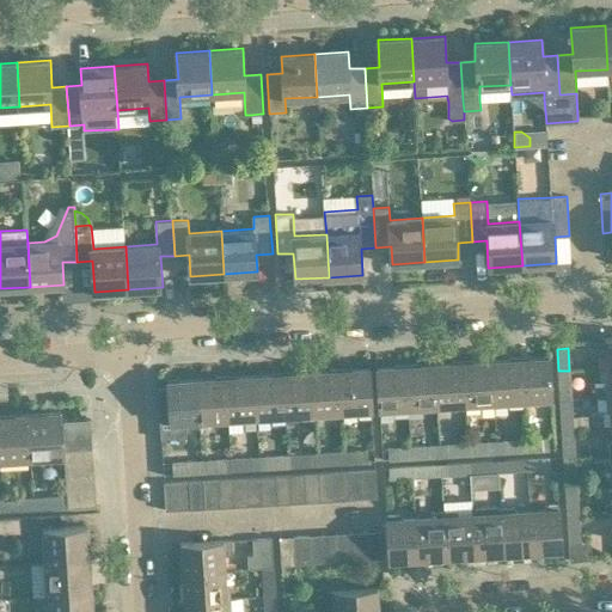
[(530,356),(520,357),(522,398),(538,397),(538,403),(552,403),(550,354),(548,354),(548,355),(531,356),(531,354),(530,354),(530,356)]
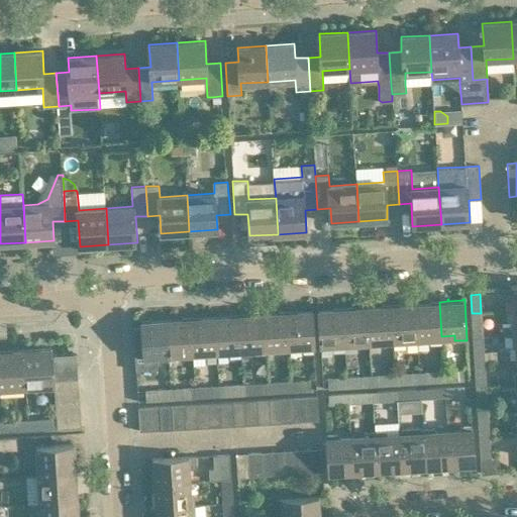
[(431,302),(415,303),(418,343),(429,342),(428,337),(441,336),(439,302),(432,302),(432,300),(430,300),(431,302)]
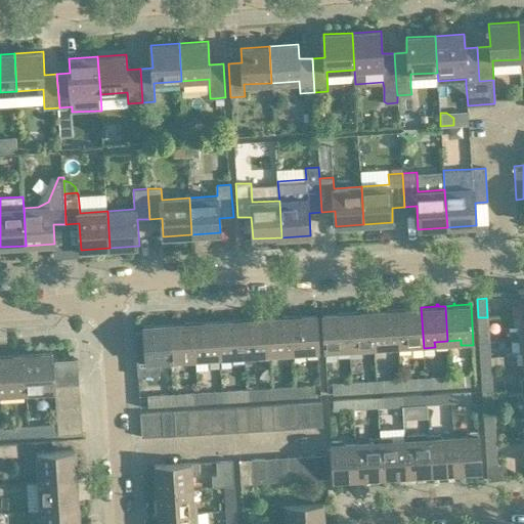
[(404,308),(396,309),(398,344),(411,344),(412,348),(424,348),(421,307),(405,308),(405,306),(404,306),(404,308)]
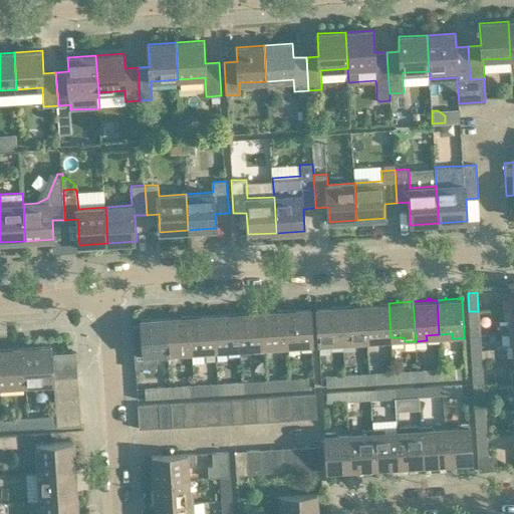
[(380,303),(364,304),(367,343),(378,343),(378,338),(391,337),(389,303),(381,303),(381,301),(379,301),(380,303)]
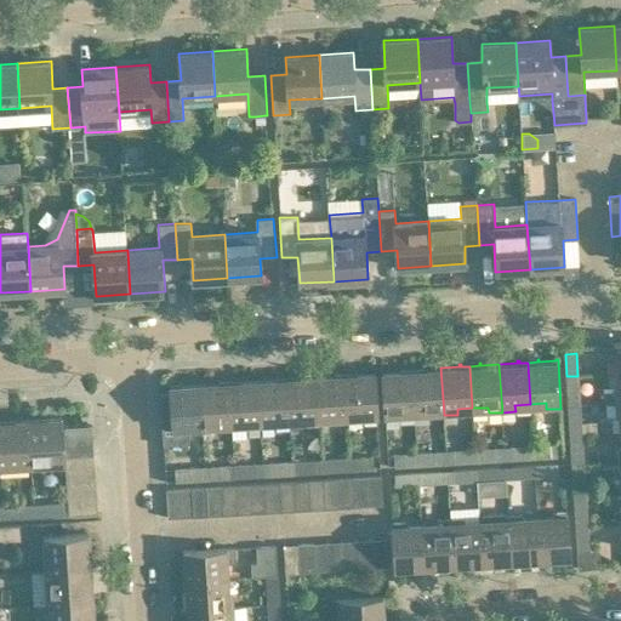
[(421,369),(411,370),(414,412),(429,411),(431,416),(444,415),(440,368),(423,369),(422,366),(421,366),(421,369)]
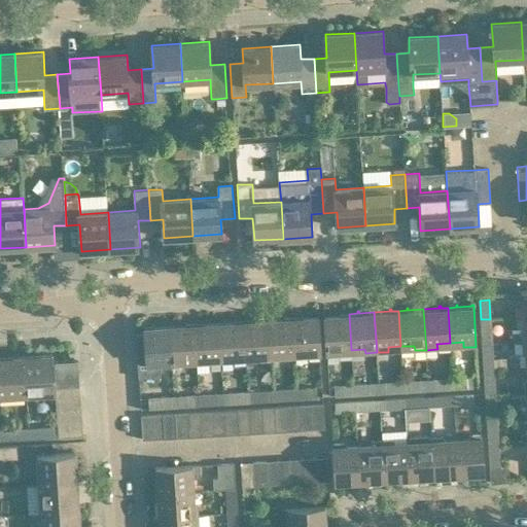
[(351,350),(349,314),(342,314),(342,312),(341,312),(341,314),(325,315),(325,314),(323,314),(326,355),(339,355),(338,350),(351,350)]
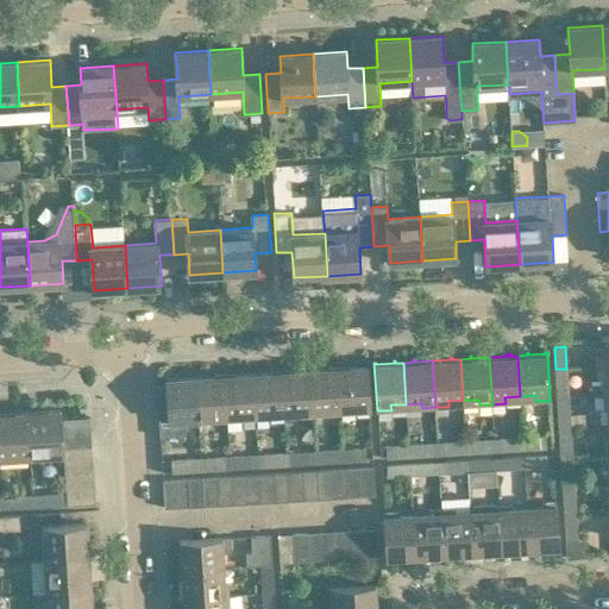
[(346,366),(338,366),(341,408),(356,408),(356,413),(370,412),(368,364),(365,364),(365,365),(349,365),(349,362),(346,362),(346,366)]
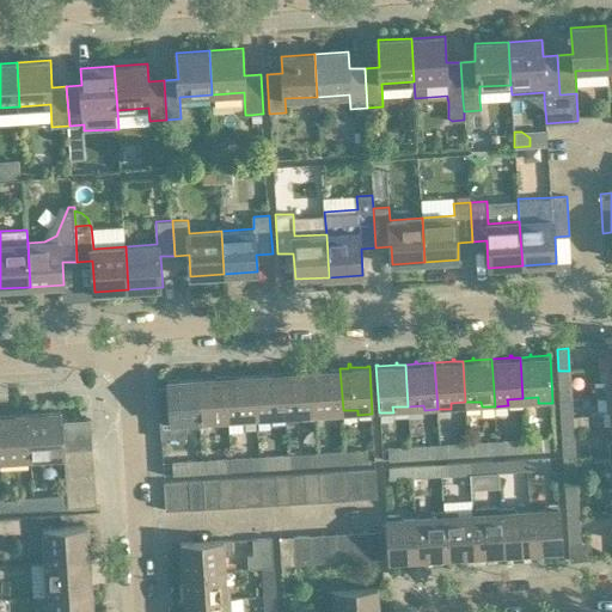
[(329,369),(311,371),(314,417),(328,417),(328,411),(343,410),(340,368),(330,368),(330,366),(329,366),(329,369)]
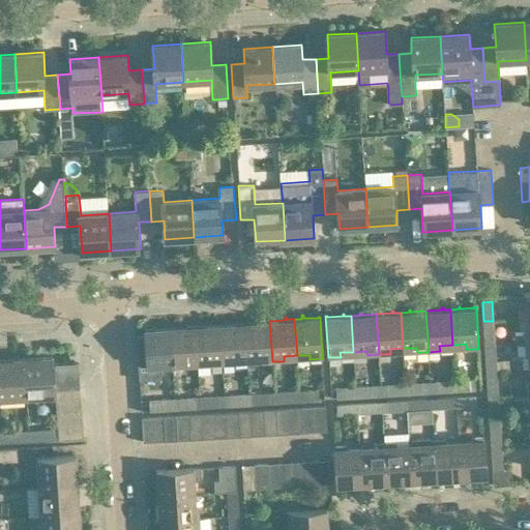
[(252,322),(244,322),(247,358),(260,357),(260,362),(272,361),(269,321),(269,320),(268,320),(268,321),(253,322),(253,319),(252,319),(252,322)]
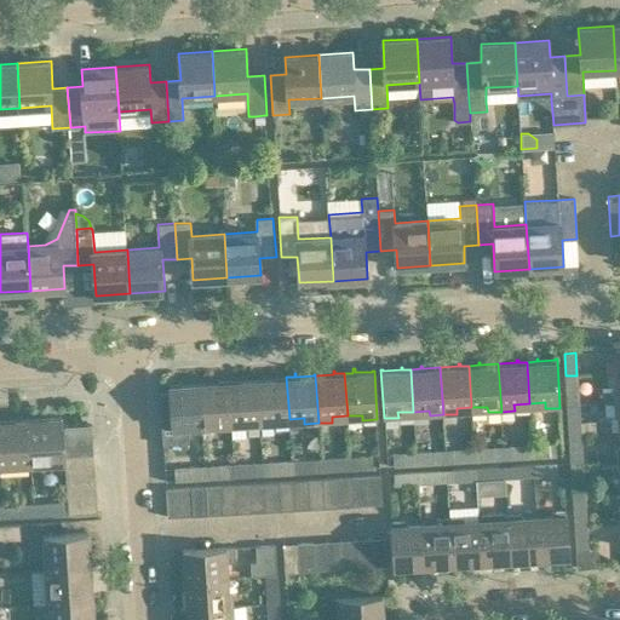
[(275,378),(257,379),(260,426),(274,425),(273,420),(290,419),(286,377),(276,377),(276,374),(275,374),(275,378)]
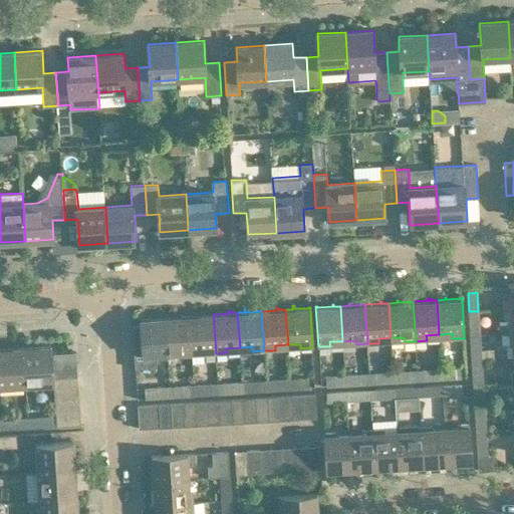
[(478,311),(469,311),(470,330),(479,330),(478,311)]
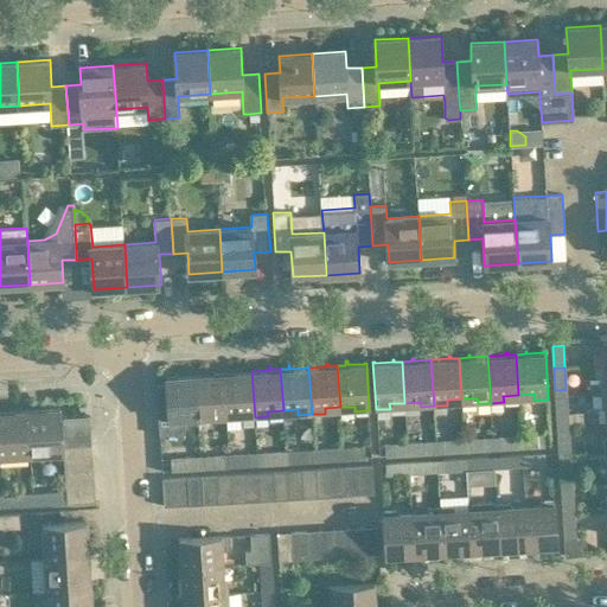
[(232,372),(223,372),(227,415),(241,414),(242,419),(255,417),(251,371),(251,370),(250,370),(250,371),(234,372),(234,369),(231,369),(232,372)]
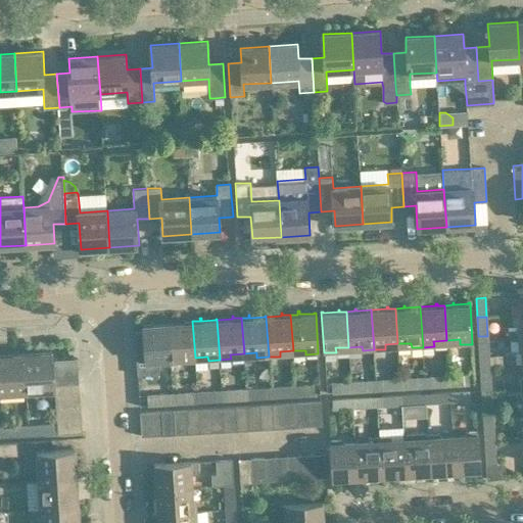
[(183,322),(168,323),(171,363),(182,363),(182,358),(195,358),(192,321),(184,322),(184,319),(183,319),(183,322)]
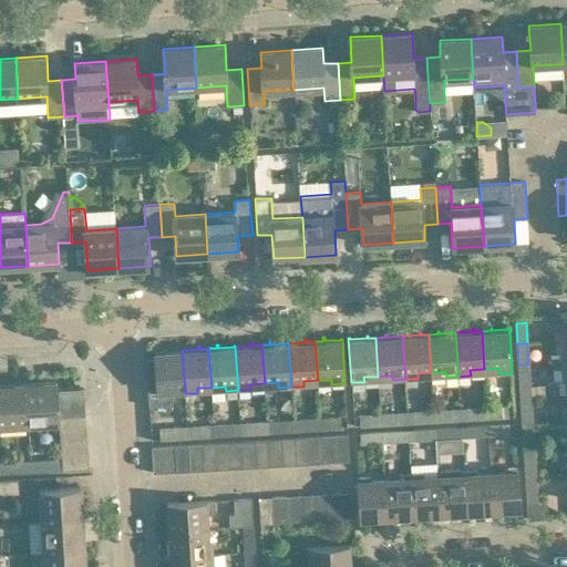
[(182,350),(182,349),(181,349),(181,350),(165,351),(165,348),(163,348),(163,351),(156,351),(156,348),(155,348),(155,358),(146,358),(148,391),(172,390),(173,394),(185,393),(182,350)]
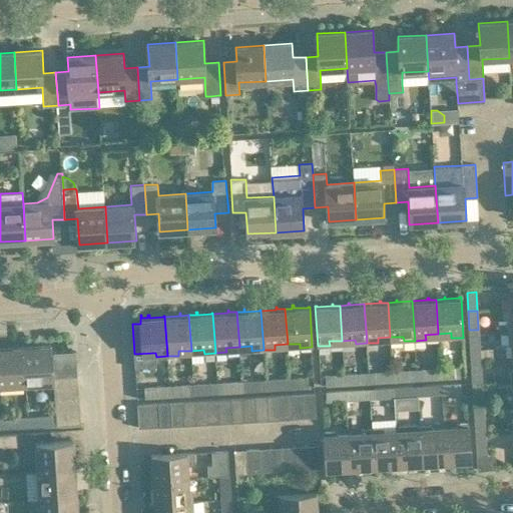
[(470,341),(471,359),(480,358),(479,340),(470,341)]
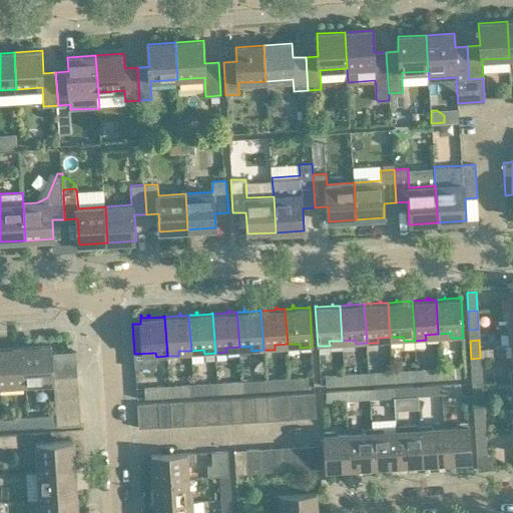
[(52,366),(52,354),(51,345),(23,347),(25,384),(54,382),(53,378),(52,366)]
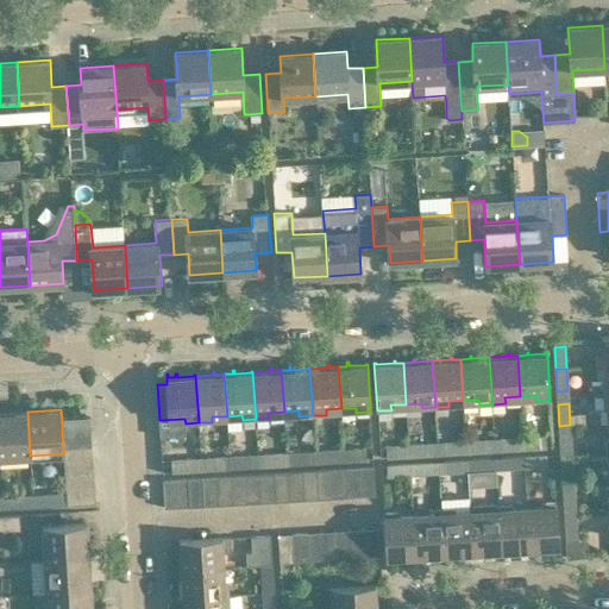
[(0,457),(30,456),(27,412),(0,413),(0,457)]
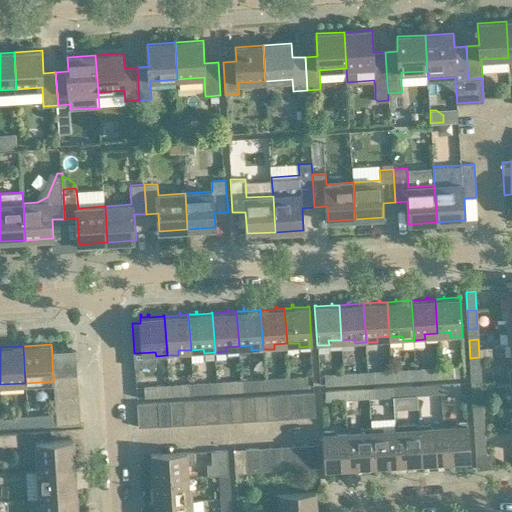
[(52,353),(52,365),(76,363),(75,351),(52,353)]
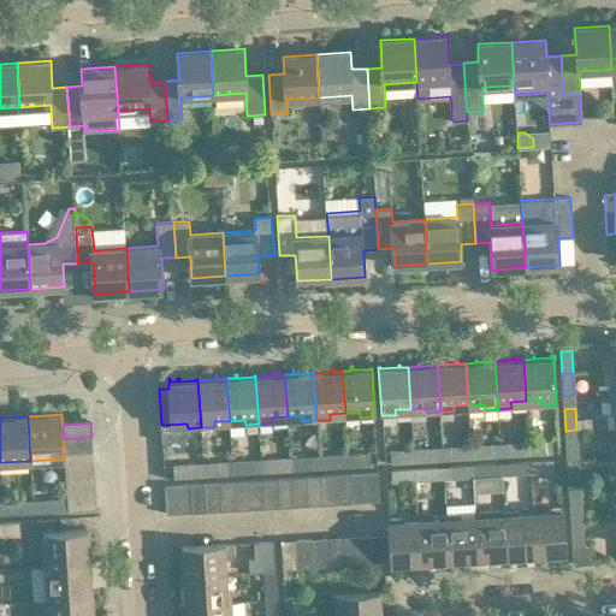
[(576,430),(566,431),(567,454),(578,452),(576,430)]
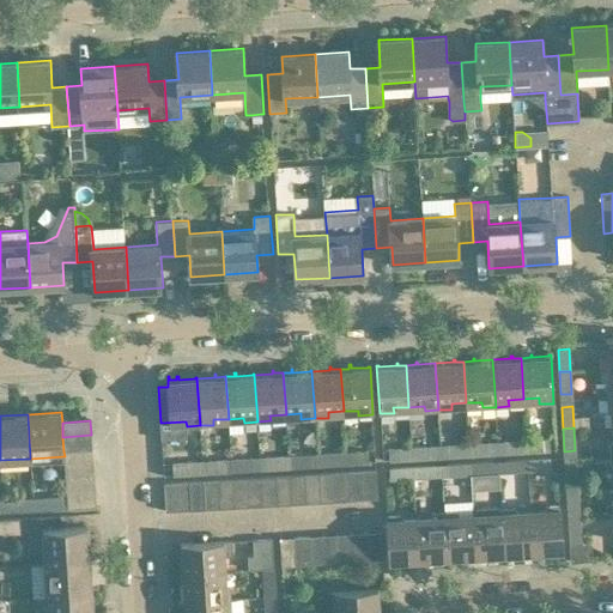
[(62,437),(64,451),(92,449),(91,435),(62,437)]
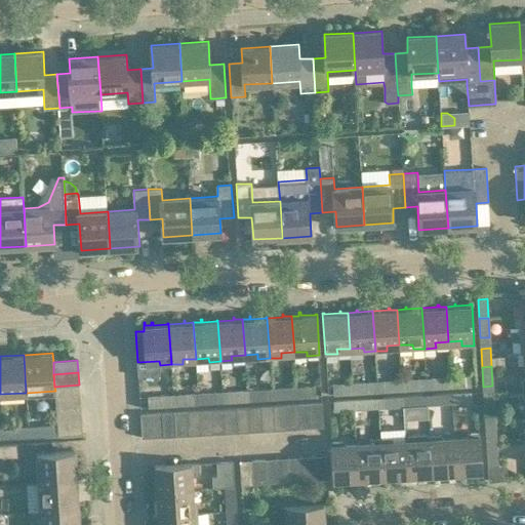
[(470,375),(450,376),(451,387),(470,386),(470,385),(470,375)]
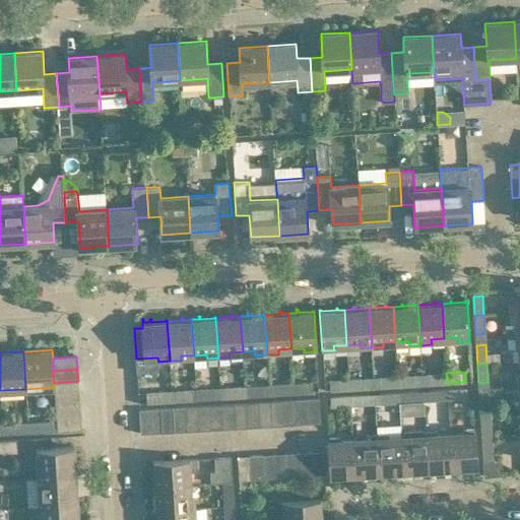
[(446,373),(425,374),(426,385),(447,383),(446,373)]
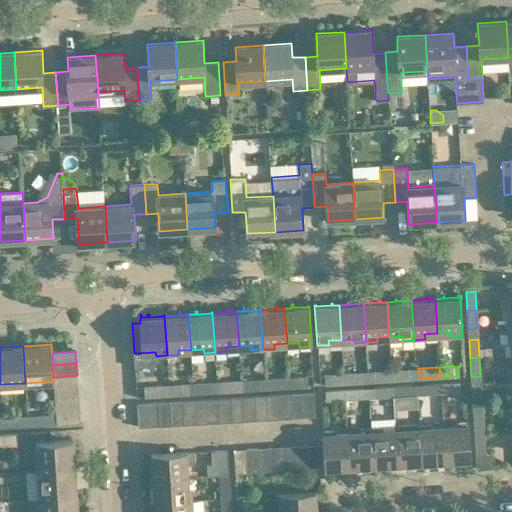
[(410,369),(391,370),(392,379),(392,380),(411,379),(411,378),(410,369)]
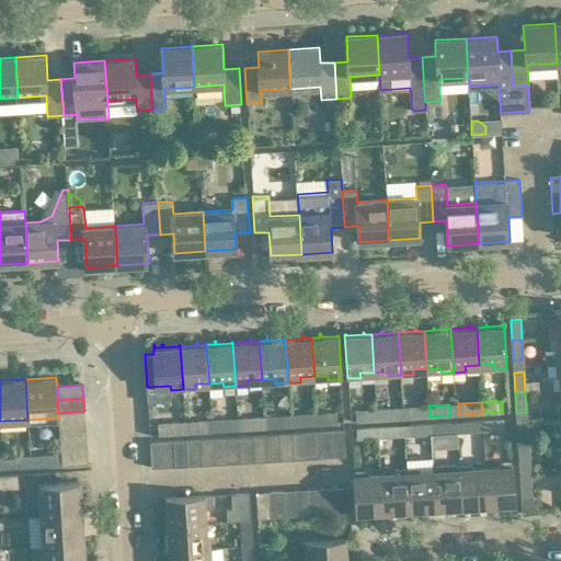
[(428,405),(407,407),(407,416),(407,419),(430,416),(430,415),(428,405)]
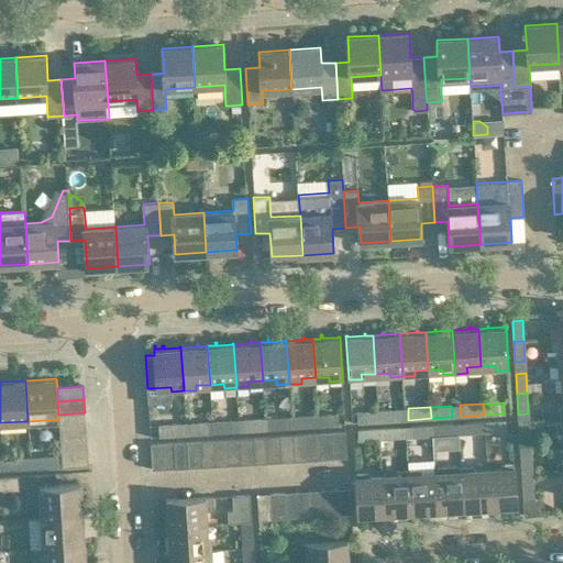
[(398,409),(378,410),(378,420),(378,421),(399,420),(399,419),(398,409)]
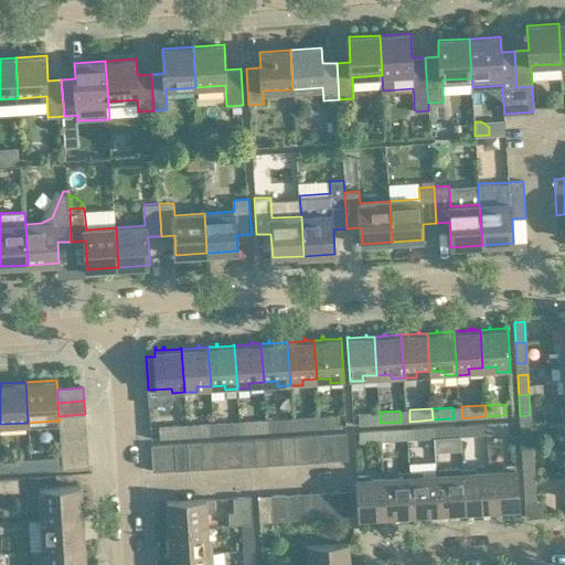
[(358,413),(359,424),(359,425),(380,423),(380,422),(380,412),(358,413)]
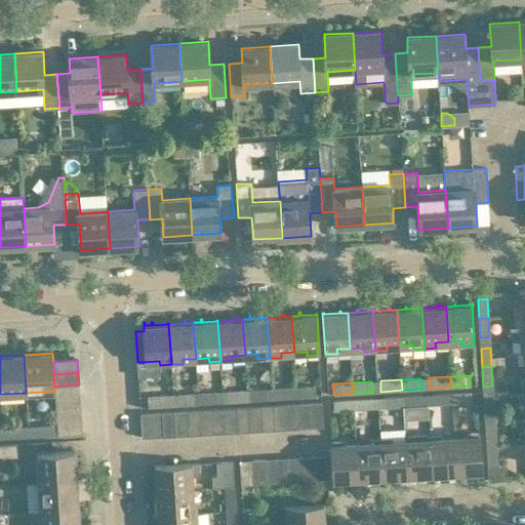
[(54,387),(55,391),(55,399),(80,397),(79,385),(54,387)]
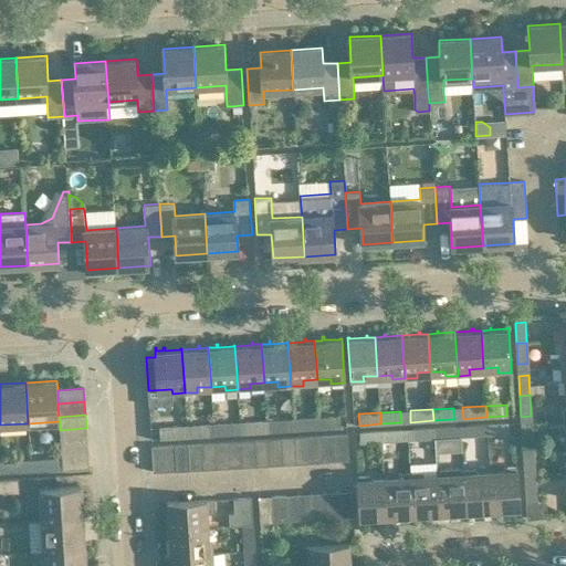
[(339,416),(320,417),(320,428),(341,427),(341,426),(339,416)]
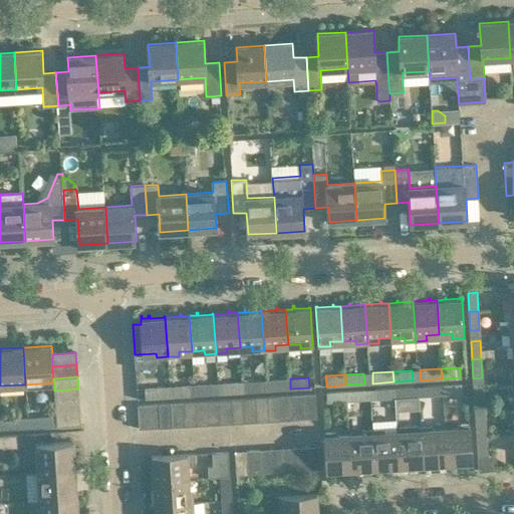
[(290,378),(269,379),(269,391),(290,389),(290,378)]
